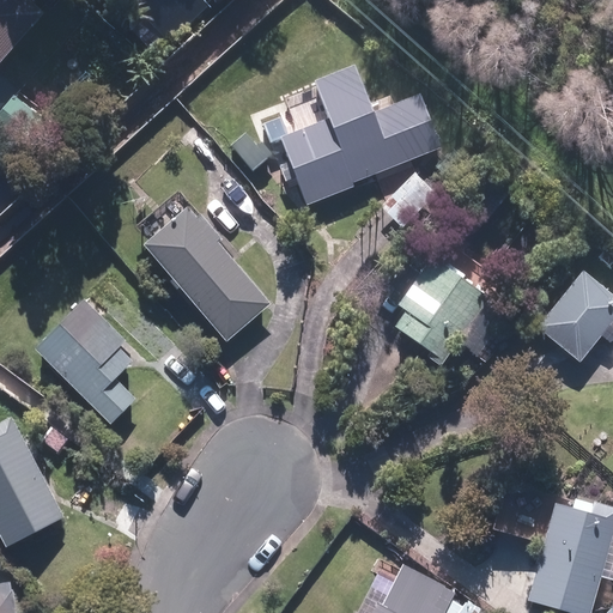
[(31,0),(0,0),(0,61),(2,65),(47,12),(31,0)]
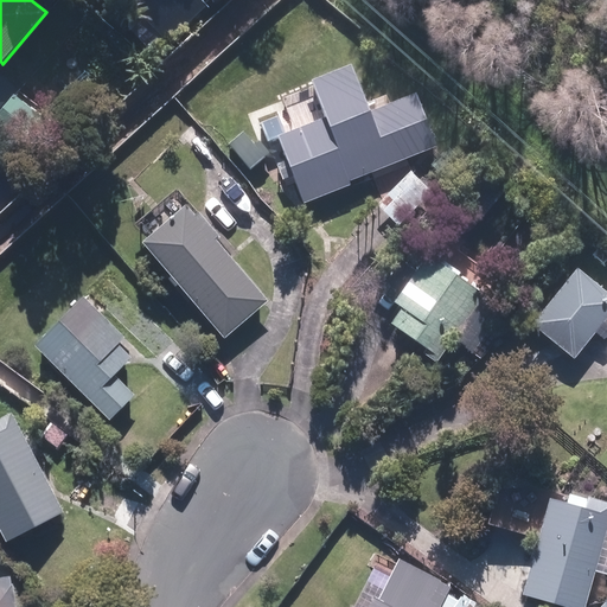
[(294,177),(306,203),(351,184),(351,181),(440,145),(417,91),(372,110),(353,63),(312,80),(326,117),(280,135),(288,158),(280,163),(286,180),(294,177)]
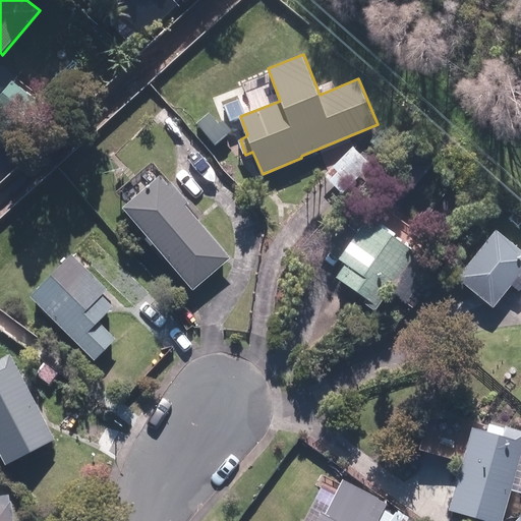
[(325,175),(342,192),(370,164),(353,147),(325,175)]
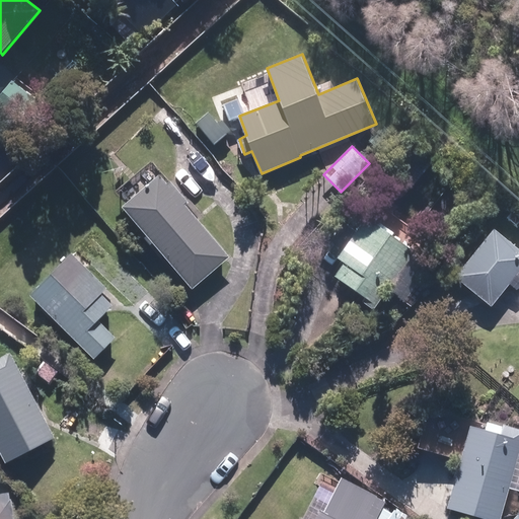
[(124,207),(194,288),(231,255),(160,174),(124,207)]
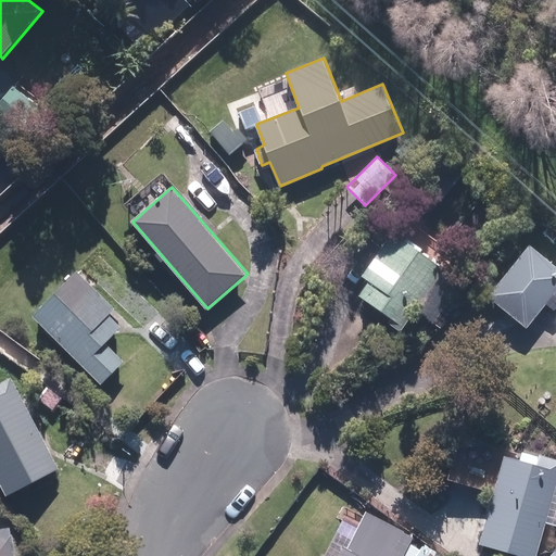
[(377,281),(364,298),(403,327),(443,273),(445,270),(444,268),(399,235),(368,275),(377,281)]
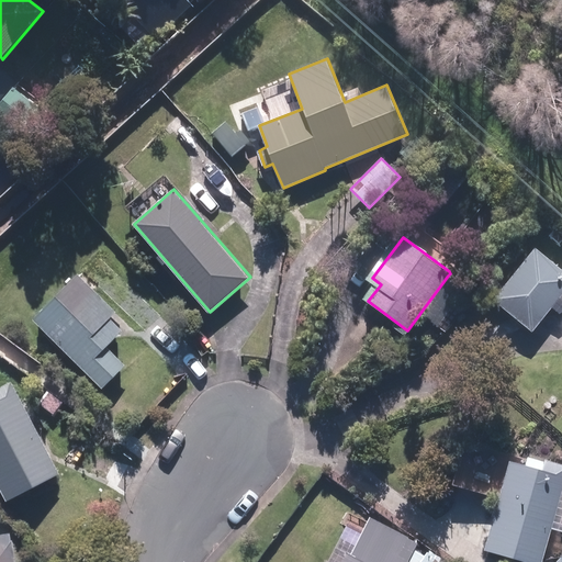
[(535,322),(561,284),(561,263),(535,243),(496,292),(535,322)]
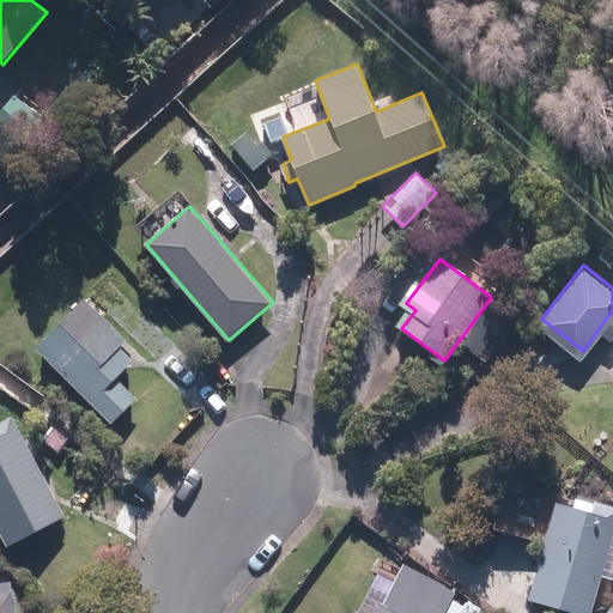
[(37,347),(111,425),(139,399),(117,376),(134,359),(120,345),(126,340),(86,299),(37,347)]
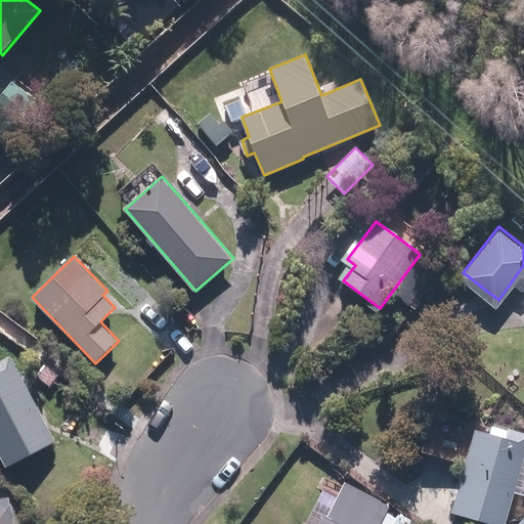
[(0,452),(7,467),(55,442),(12,355),(0,360),(0,452)]
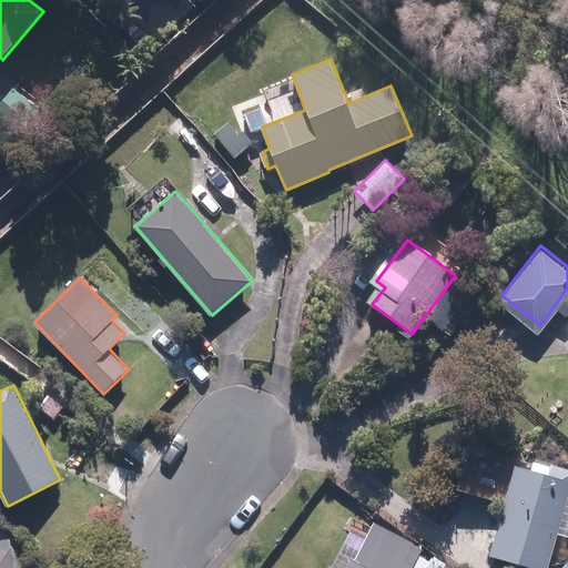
[(543,438),(555,447),(565,433),(553,424),(543,438)]
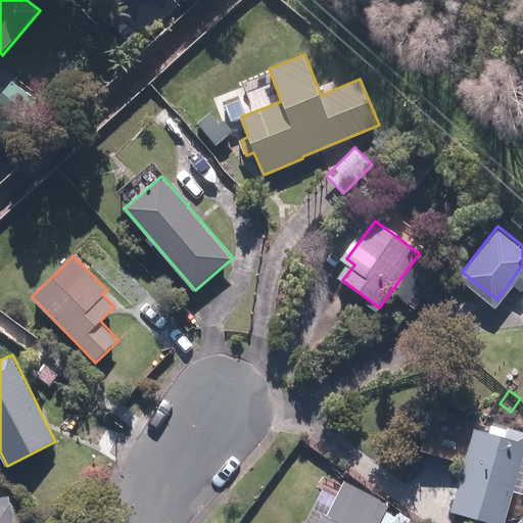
[(522,429),(433,403),(422,444),(466,456),(453,503),(504,517),(522,444),(522,429)]
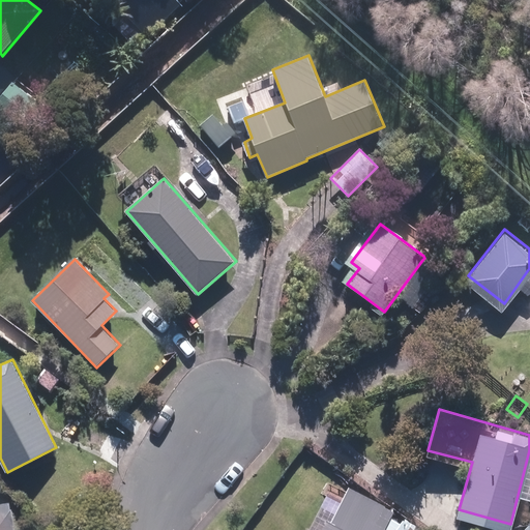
[(0,529),(15,529),(9,502),(0,502),(0,529)]
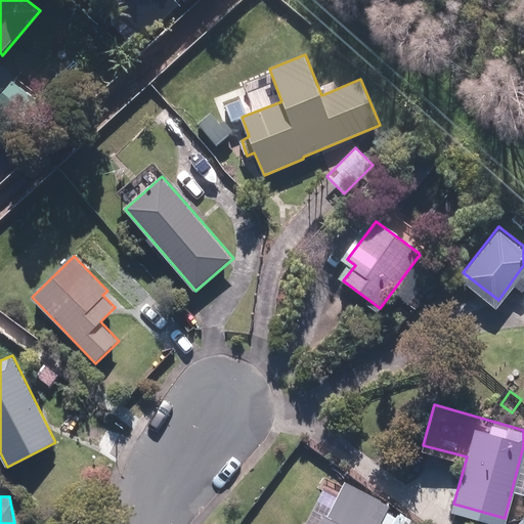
[(348,523),(326,512),(319,523),(348,523)]
